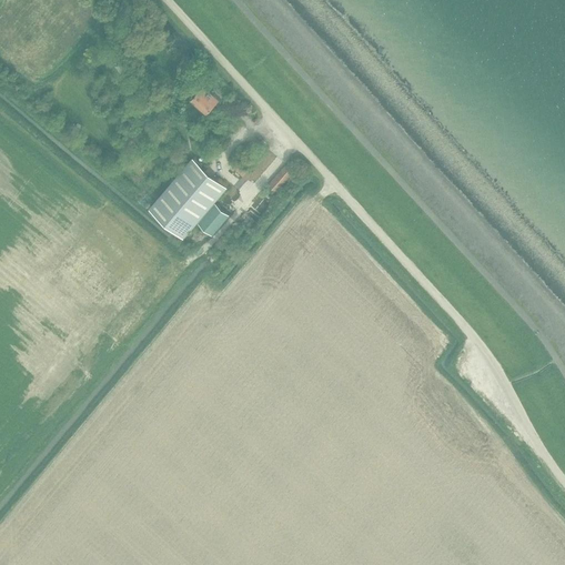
[(159,77),(144,63),(138,71),(152,84),(159,77)]
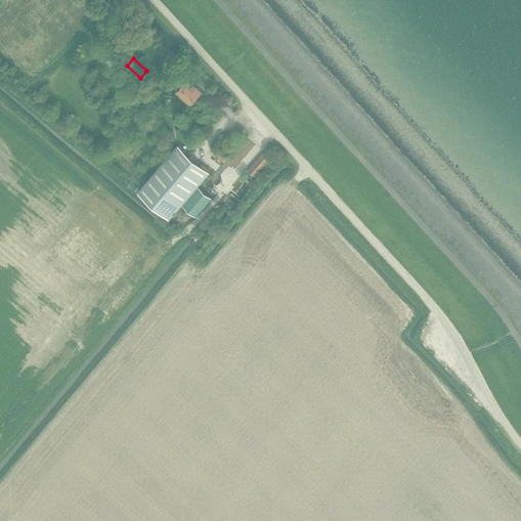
[(200,88),(207,83),(197,70),(189,76),(200,88)]
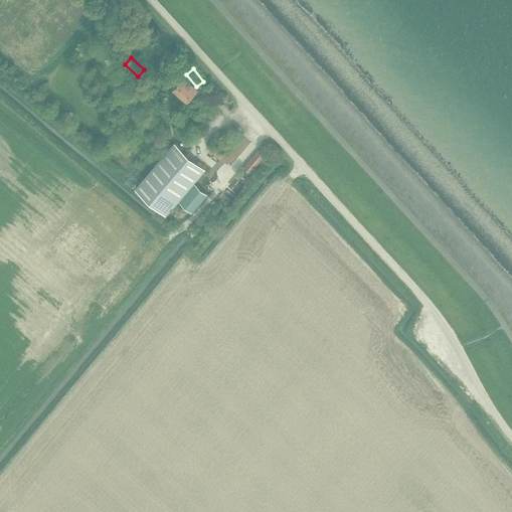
[(196,94),(182,80),(171,94),(185,106),(196,94)]
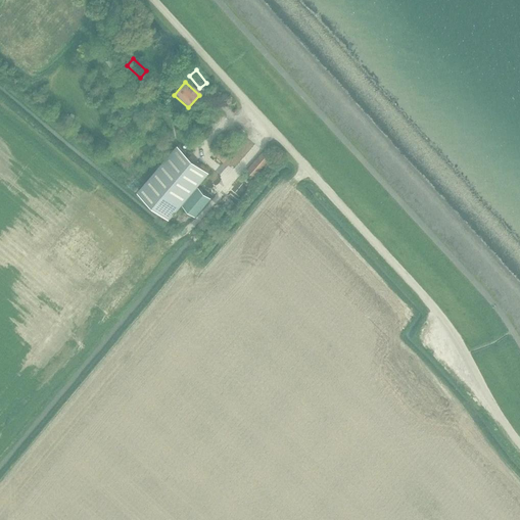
[(227,141),(222,145),(230,154),(234,150),(227,141)]
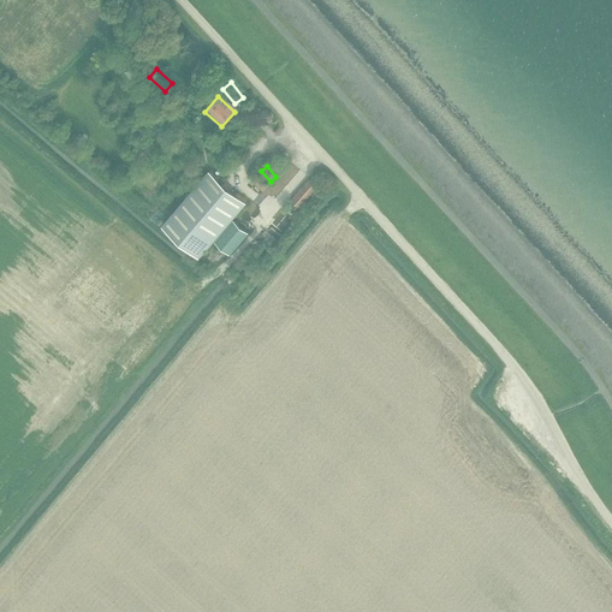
[(243,205),(206,173),(159,229),(197,260),(243,205)]
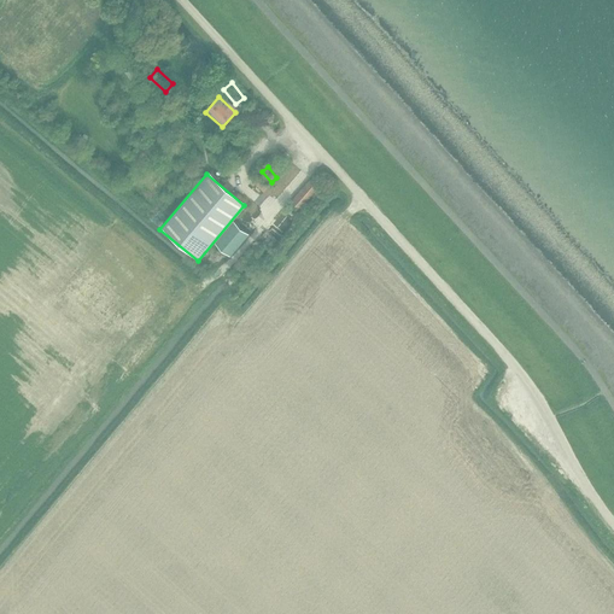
[(300,186),(311,180),(308,174),(298,179),(300,186)]
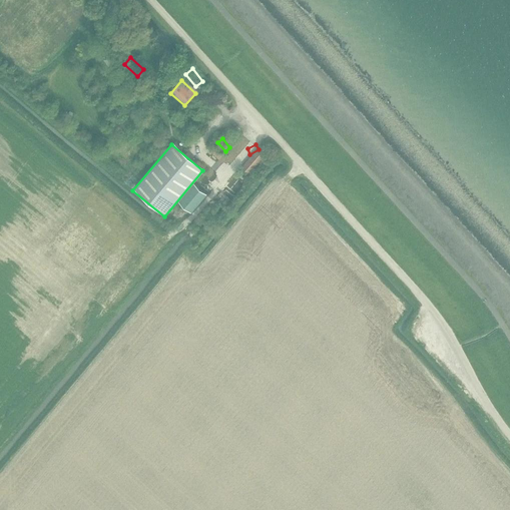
[(220,157),(211,148),(207,152),(217,161),(220,157)]
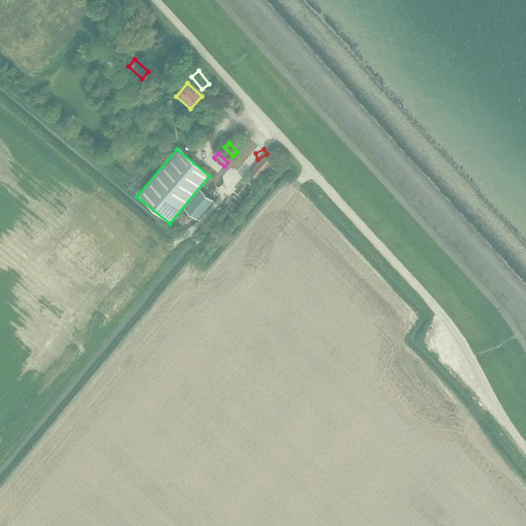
[(269,164),(263,159),(248,175),(255,181),(269,164)]
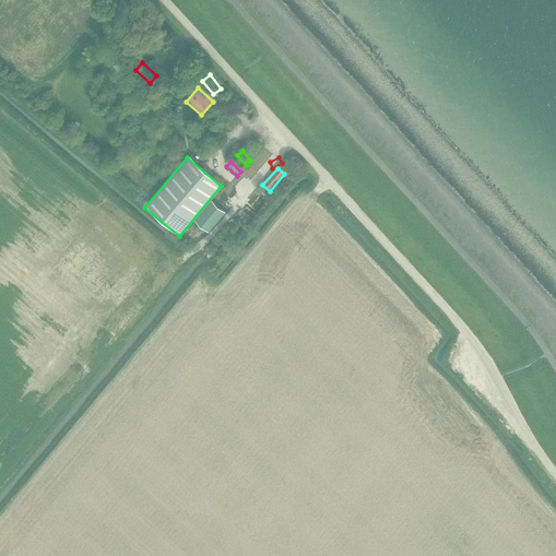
[(222,214),(210,203),(193,223),(205,233),(222,214)]
